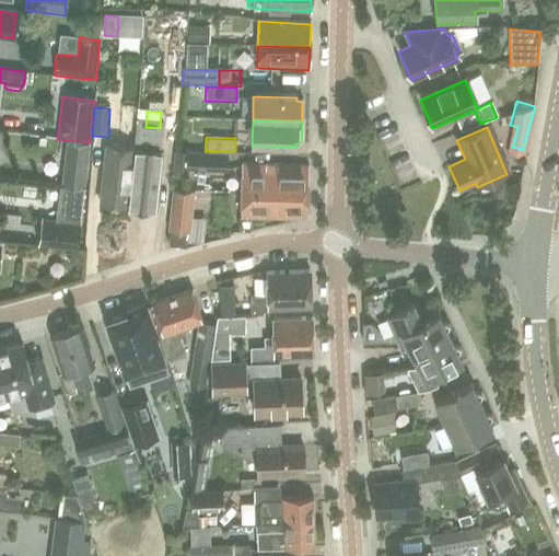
[(84,192),(90,147),(66,143),(60,189),(84,192)]
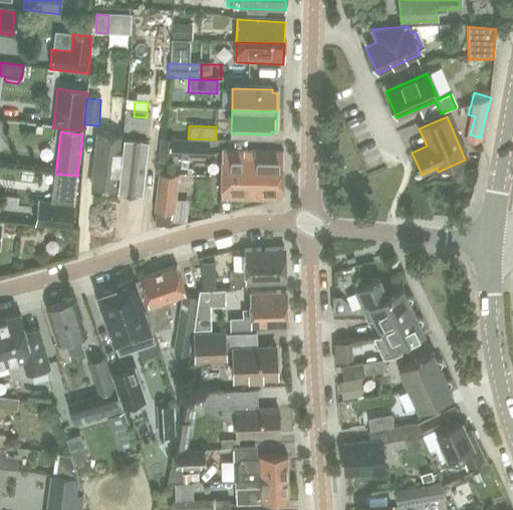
[(91,188),(117,190),(122,137),(96,134),(91,188)]
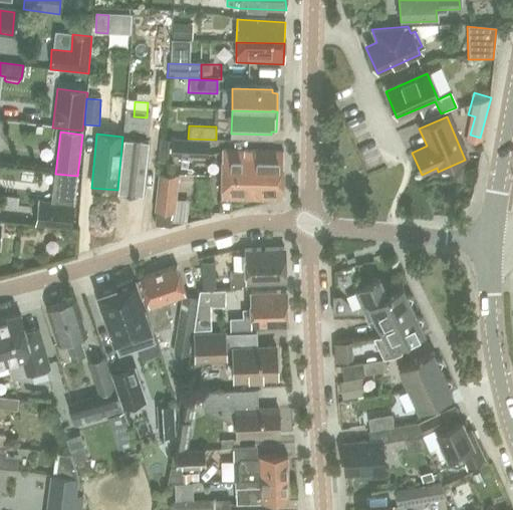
[(143,193),(148,139),(122,137),(117,190),(143,193)]
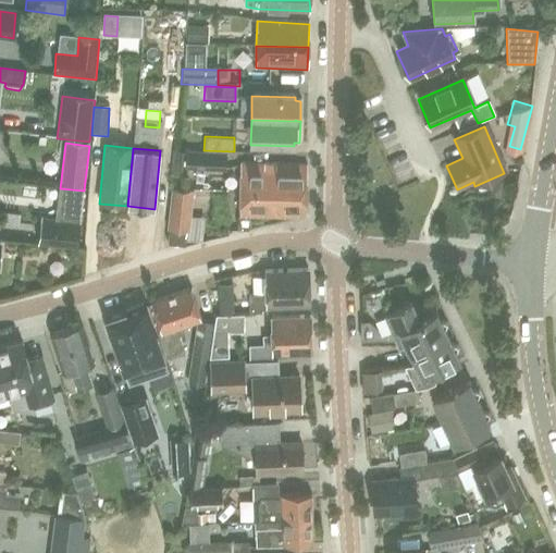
[(224,172),(225,155),(185,152),(184,169),(224,172)]
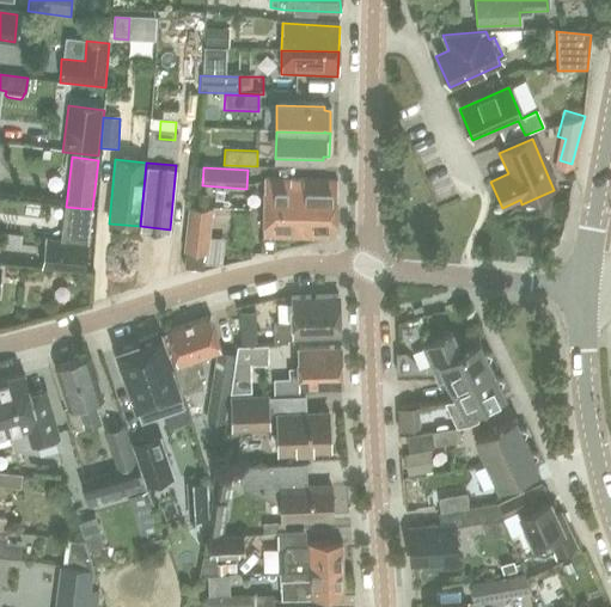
[(263,182),(263,210),(336,212),(336,183),(263,182)]
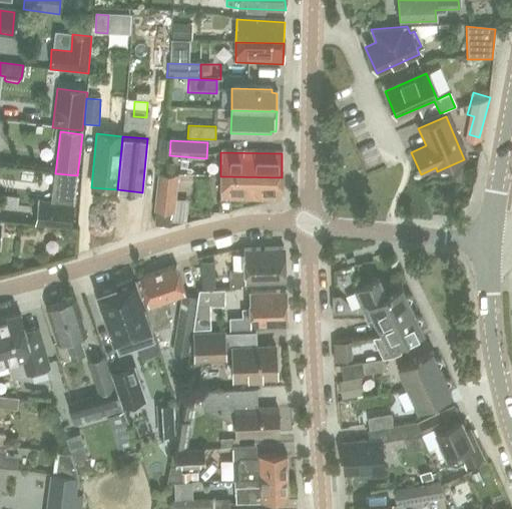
[(51,205),(38,203),(35,226),(70,230),(77,175),(55,173),(51,205)]
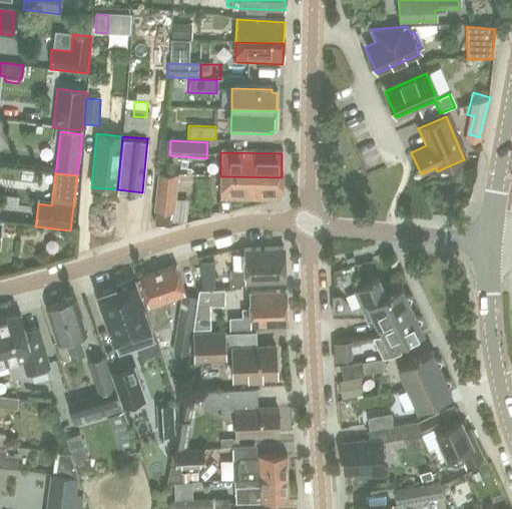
[(175,176),(159,174),(155,210),(171,212),(175,176)]
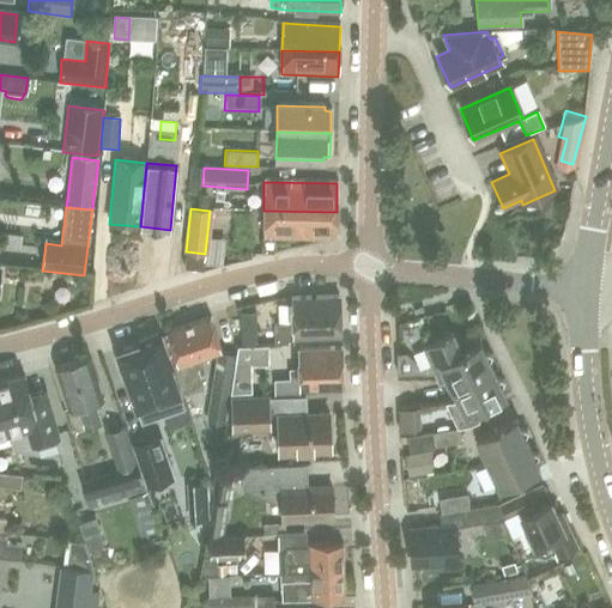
[(337,241),(337,212),(264,211),(262,255),(274,255),(274,241),(337,241)]
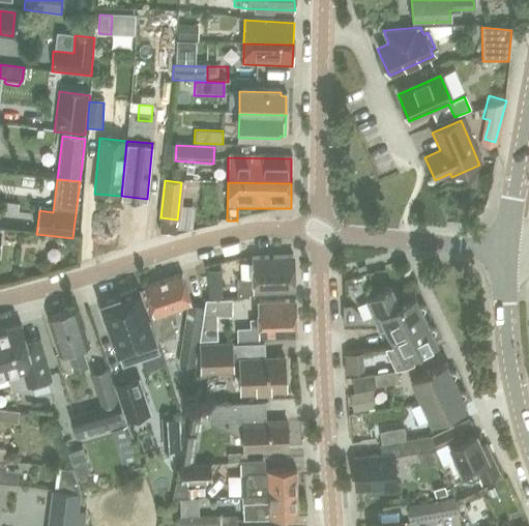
[(238,299),(254,298),(253,294),(294,293),(293,257),(252,259),(253,282),(237,282),(238,299)]
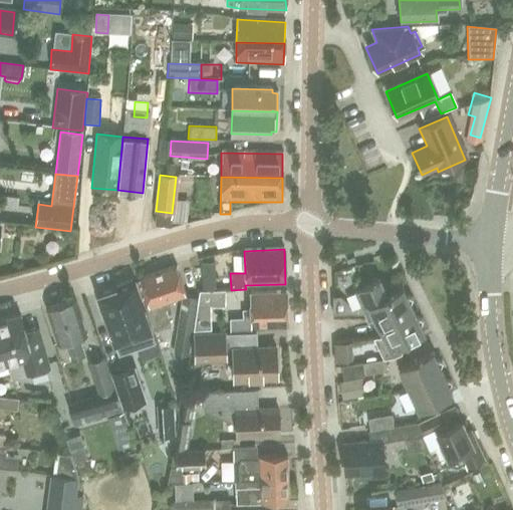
[(221,254),(205,255),(207,270),(223,268),(221,254)]
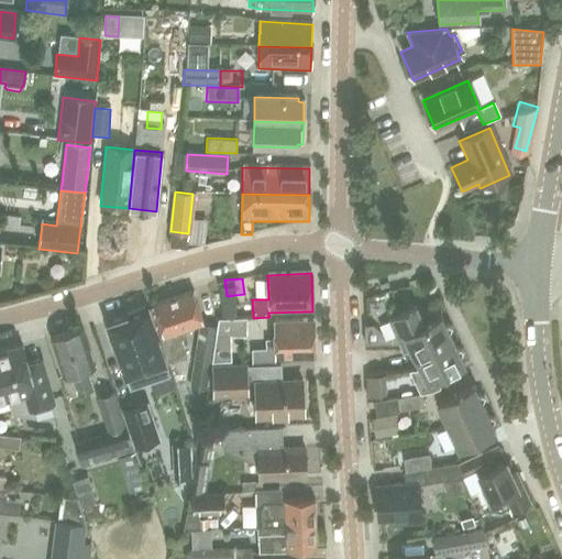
[(184,330),(202,325),(193,293),(152,305),(162,337),(158,338),(167,364),(186,359),(180,341),(187,339),(184,330)]
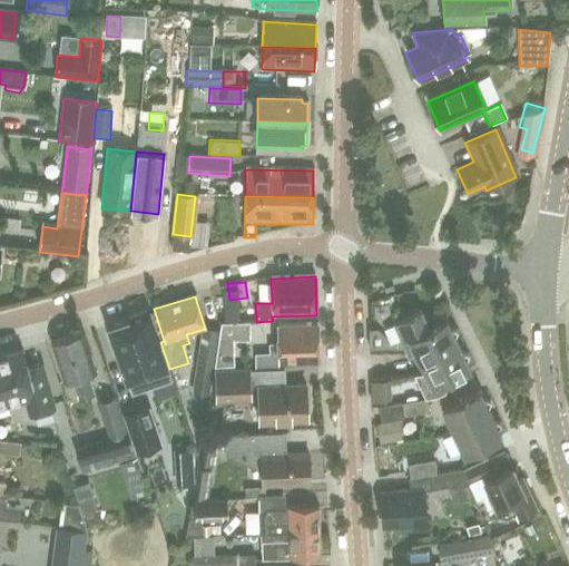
[(232,322),(254,322),(254,304),(231,305),(232,322)]
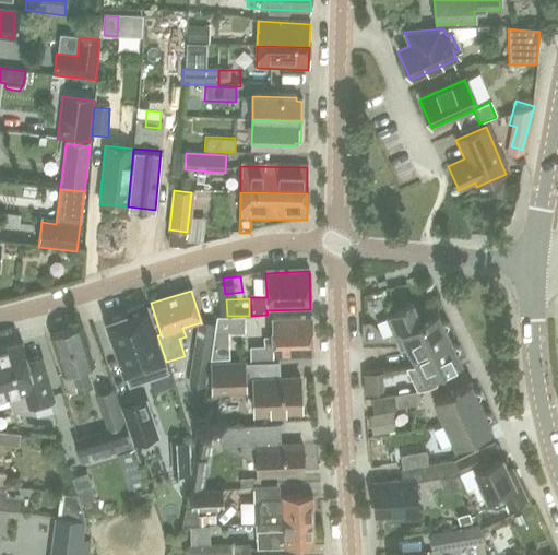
[(412,356),(449,339),(446,331),(448,325),(441,322),(438,314),(420,322),(413,306),(387,318),(401,347),(406,344),(412,356)]
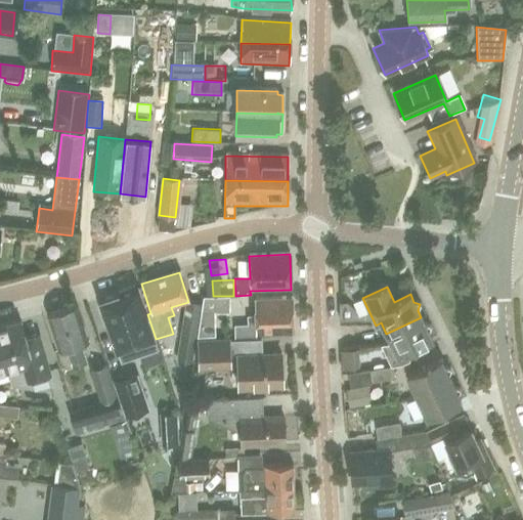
[(158,350),(136,289),(134,290),(133,288),(118,293),(118,295),(98,302),(100,307),(97,308),(103,323),(105,322),(121,363),(158,350)]
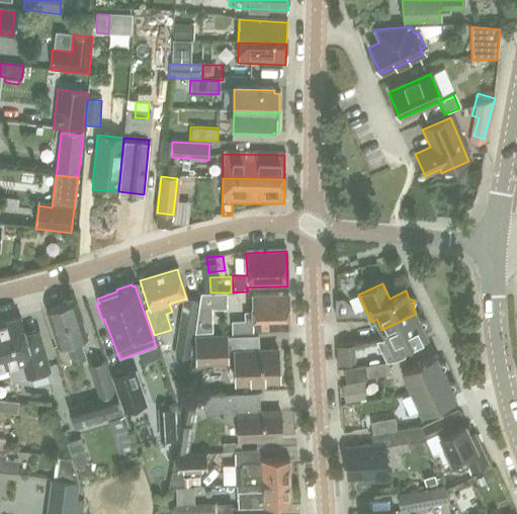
[(251,287),(251,295),(285,295),(285,287),(251,287)]
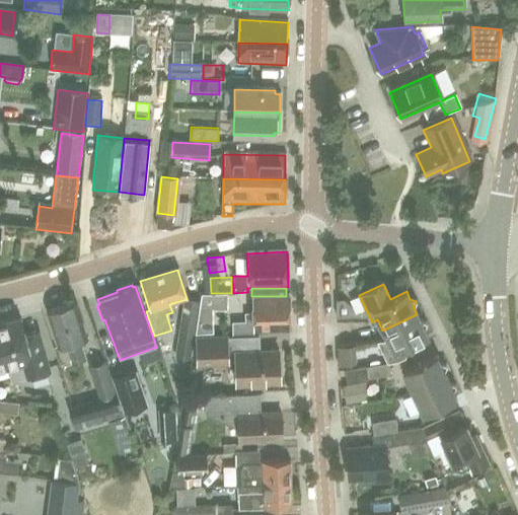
[(227,305),(227,294),(202,295),(202,306),(227,305)]
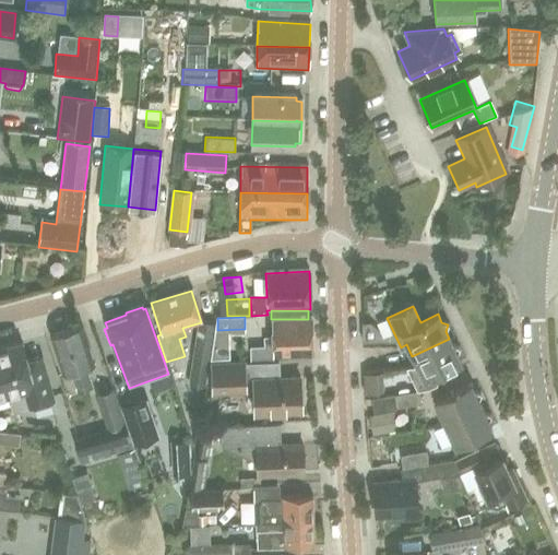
[(273,358),(273,357),(311,356),(310,319),(272,320),(272,344),(246,345),(247,359),(273,358)]
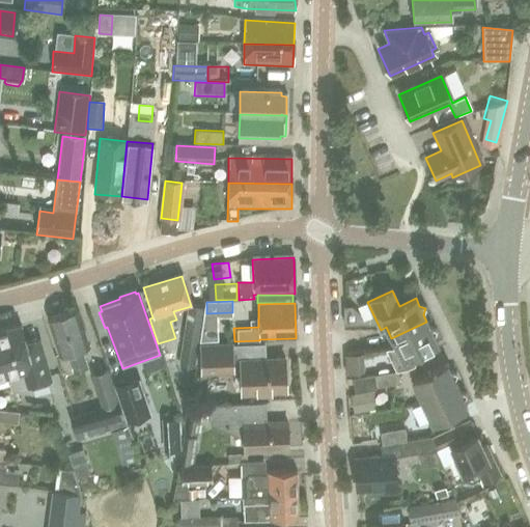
[(195,369),(204,310),(188,307),(178,366),(195,369)]
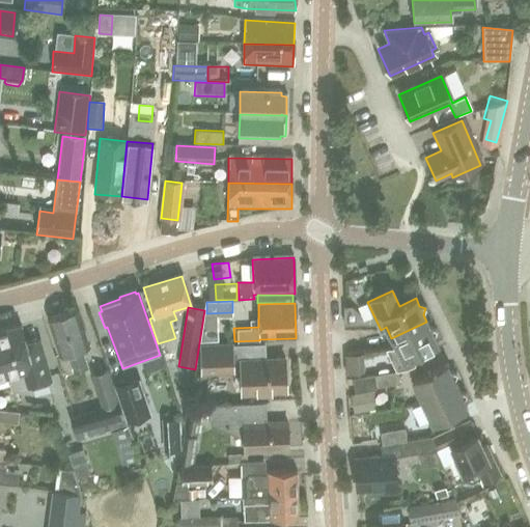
[(82,349),(88,347),(76,310),(48,321),(59,356),(65,354),(72,373),(88,368),(82,349)]
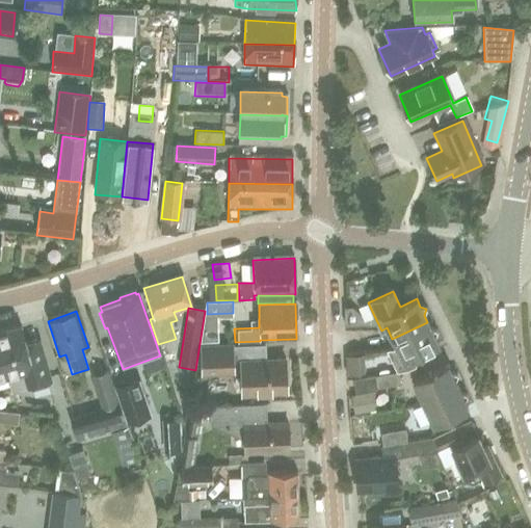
[(427,322),(392,339),(397,348),(393,350),(388,351),(392,374),(398,373),(407,371),(415,368),(410,359),(439,345),(434,338),(437,332),(431,328),(427,322)]
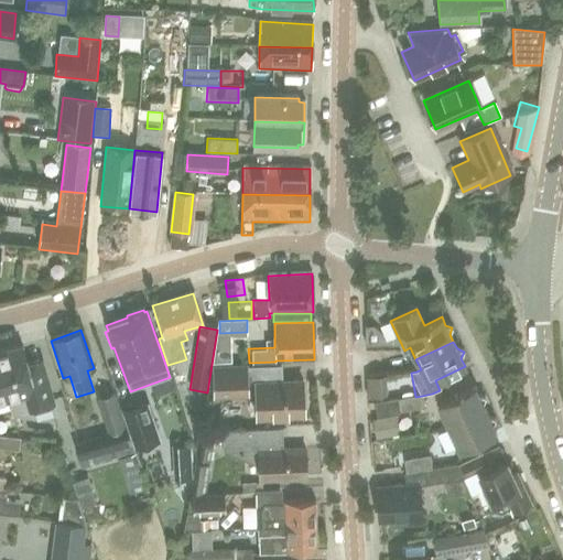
[(26,364),(21,348),(0,355),(0,375),(8,401),(24,397),(29,413),(54,406),(41,359),(26,364)]
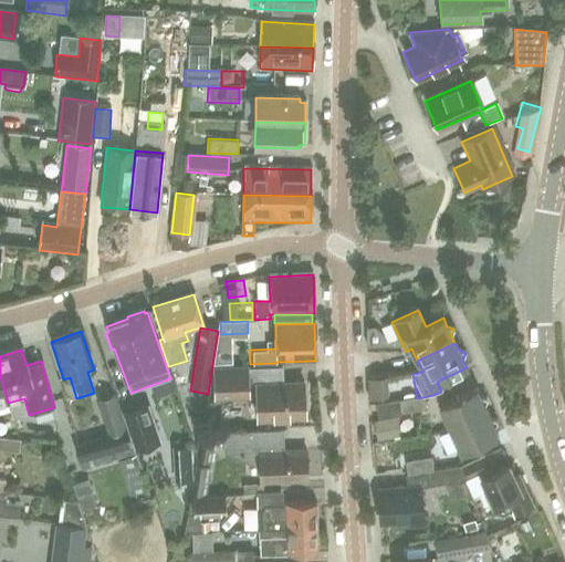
[(248,367),(213,368),(215,402),(249,401),(248,367)]
